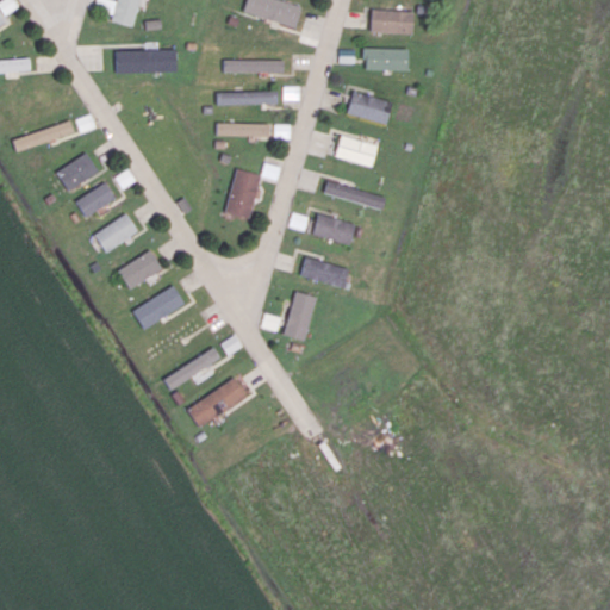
[(18,6),(13,0),(0,0),(0,8),(4,14),(18,6)]
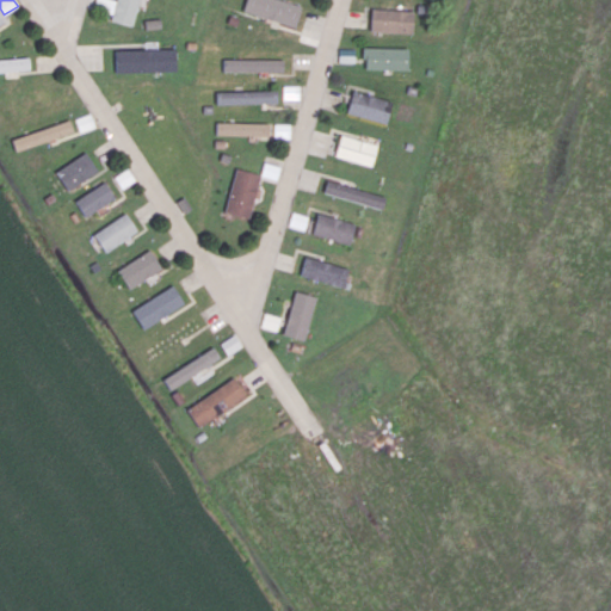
[(301,5),(283,0),(245,0),(242,11),(294,28),(301,5)]
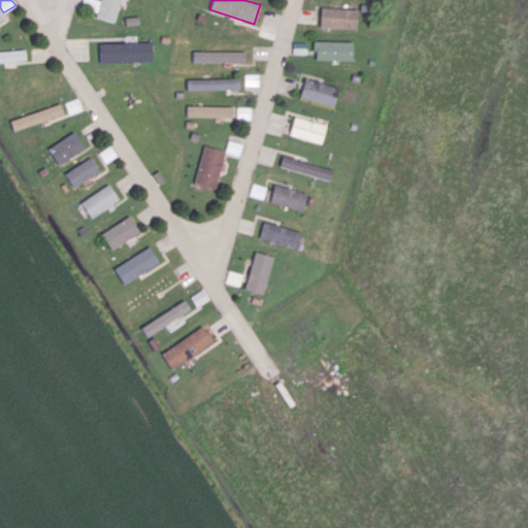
[(319,27),(356,28),(356,8),(320,7),(319,27)]
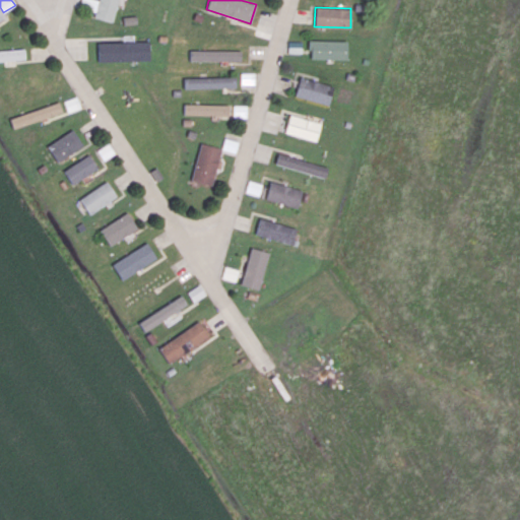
[(309,58),(346,59),(346,41),(309,40),(309,58)]
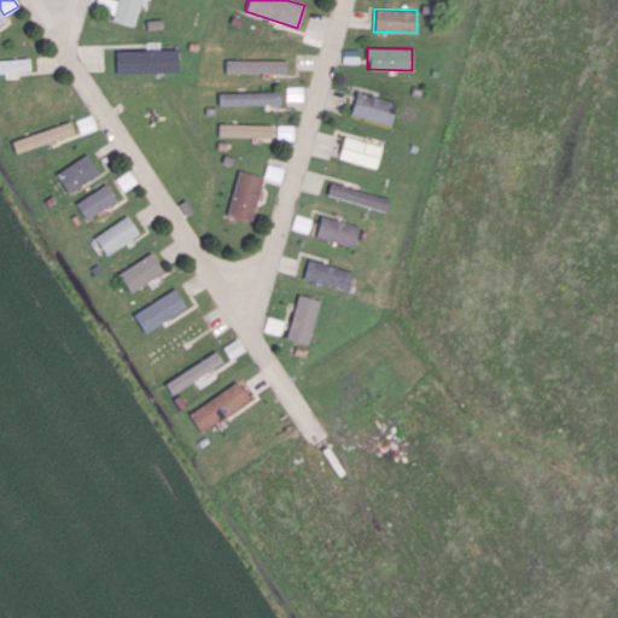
[(359,48),(342,48),(342,63),(357,63),(359,48)]
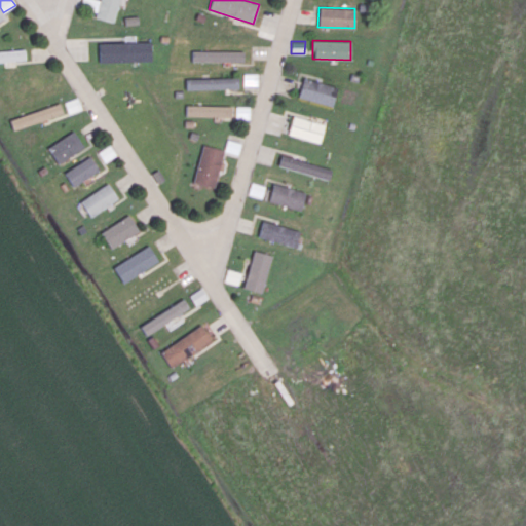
[(100,62),(151,61),(151,42),(100,43),(100,62)]
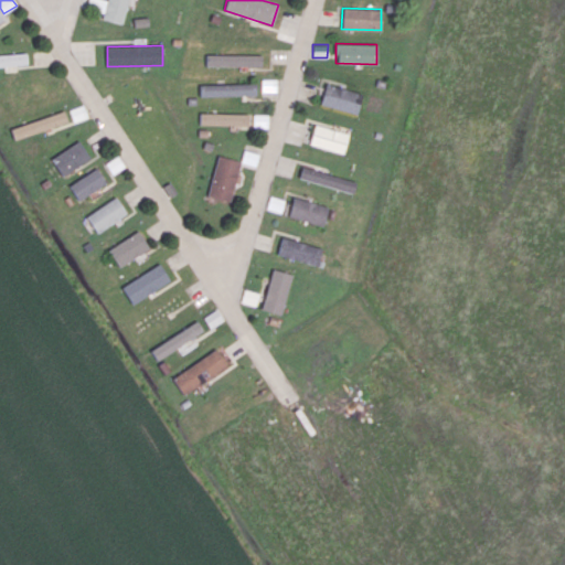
[(0,54),(0,66),(28,65),(27,53),(0,54)]
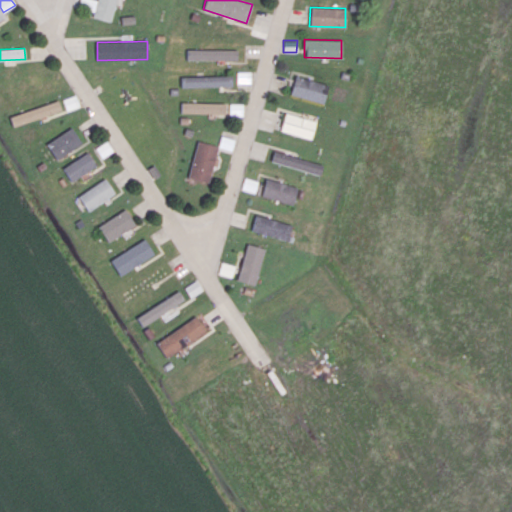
[(237,60),(237,50),(186,49),(186,59),(237,60)]
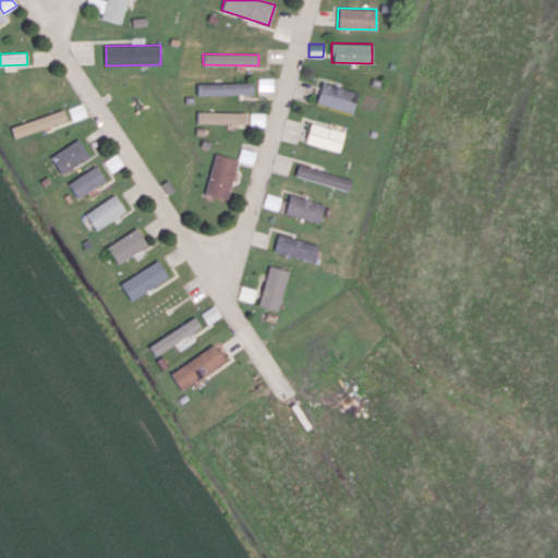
[(273,91),(273,77),(257,79),(257,92),(273,91)]
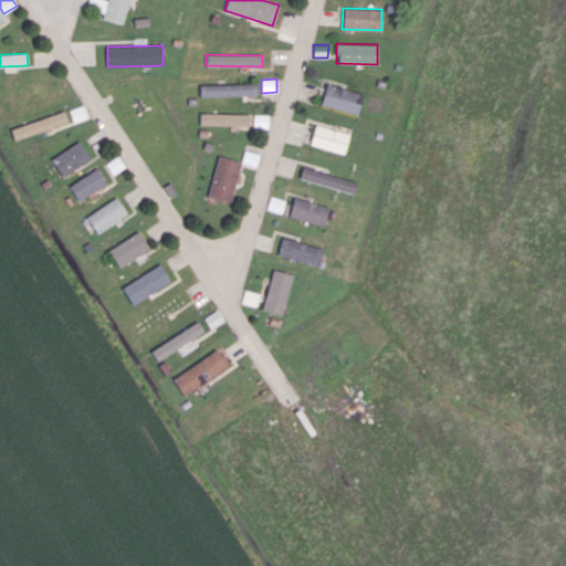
[(257,95),(255,83),(199,84),(199,96),(257,95)]
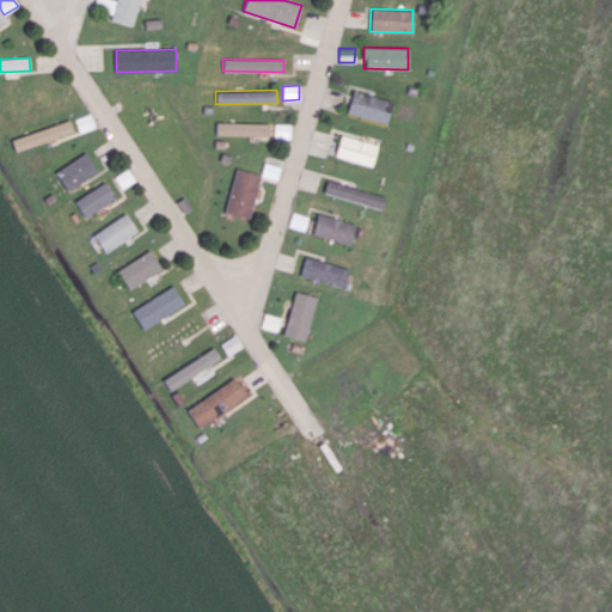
[(386,123),(392,102),(353,91),(347,112),(386,123)]
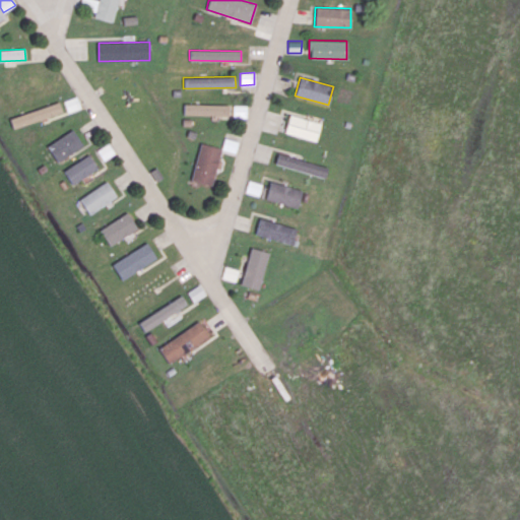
[(64,101),(67,112),(80,108),(77,96),(64,101)]
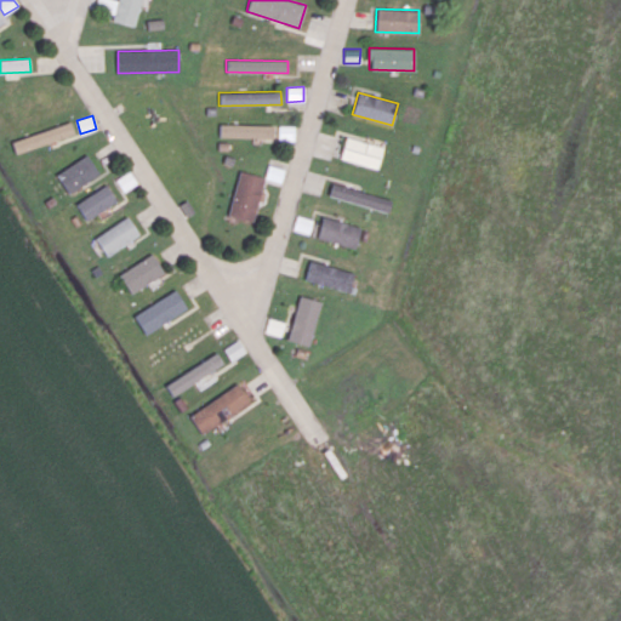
[(74,135),(70,123),(11,141),(15,153),(74,135)]
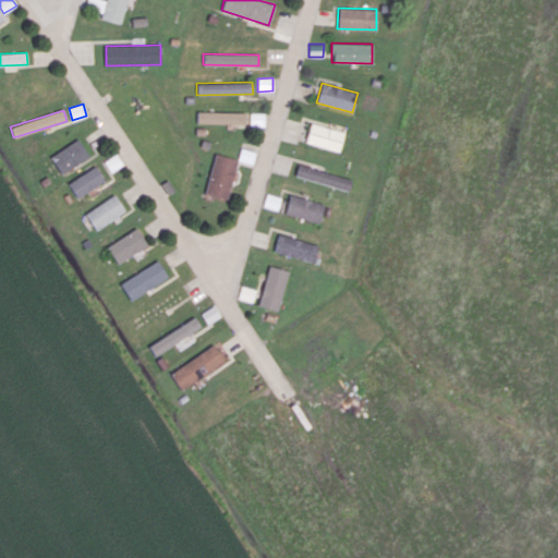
[(244,112),(196,111),(196,123),(244,123),(244,112)]
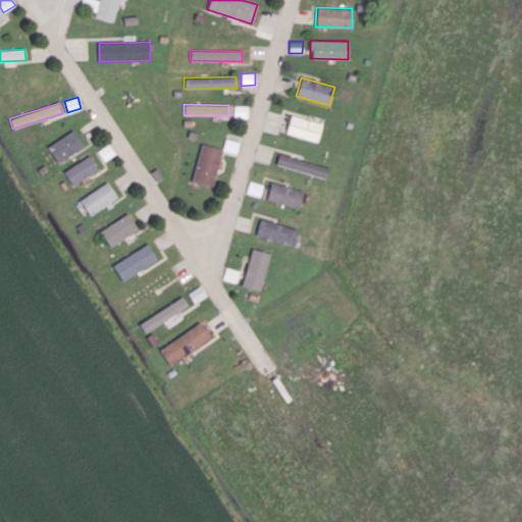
[(233,117),(247,118),(248,106),(233,105),(233,117)]
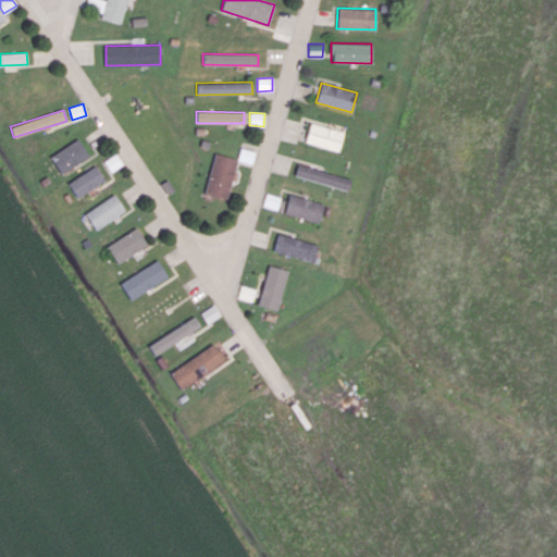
[(305,144),(339,150),(343,130),(309,124),(305,144)]
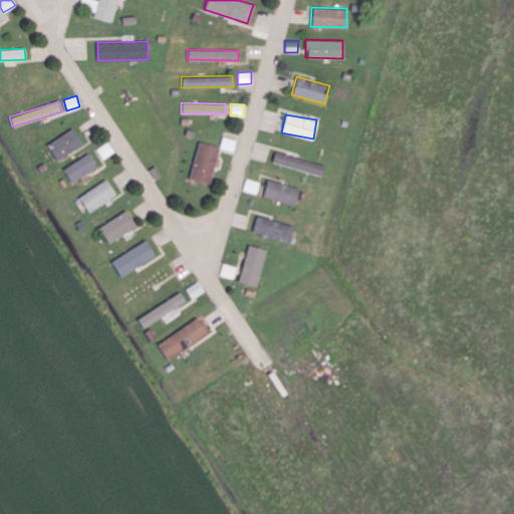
[(57,160),(82,144),(71,127),(46,144),(57,160)]
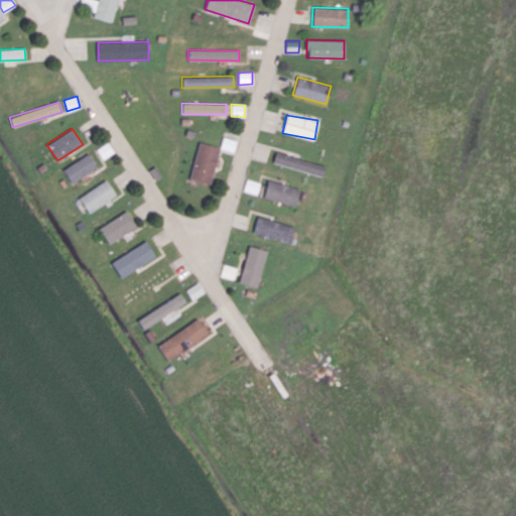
[(236,140),(223,137),(220,148),(233,151),(236,140)]
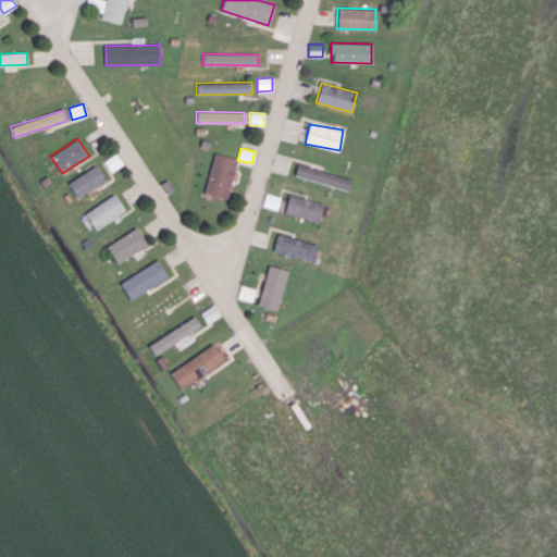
[(123,163),(115,153),(104,162),(111,172),(123,163)]
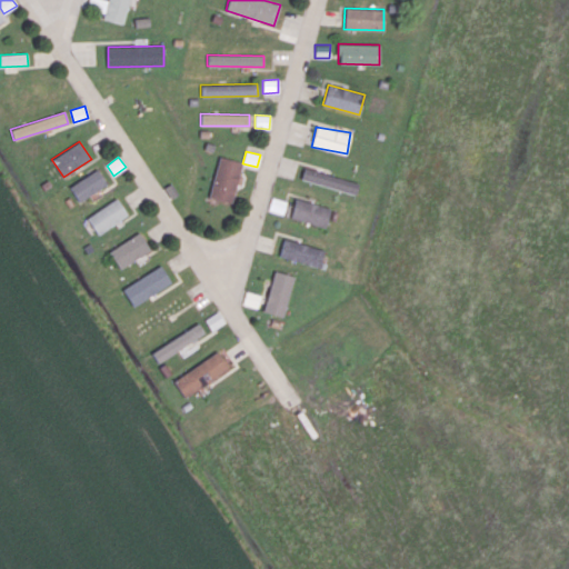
[(243,162),(219,157),(209,197),(231,202),(237,182),(239,183),(243,162)]
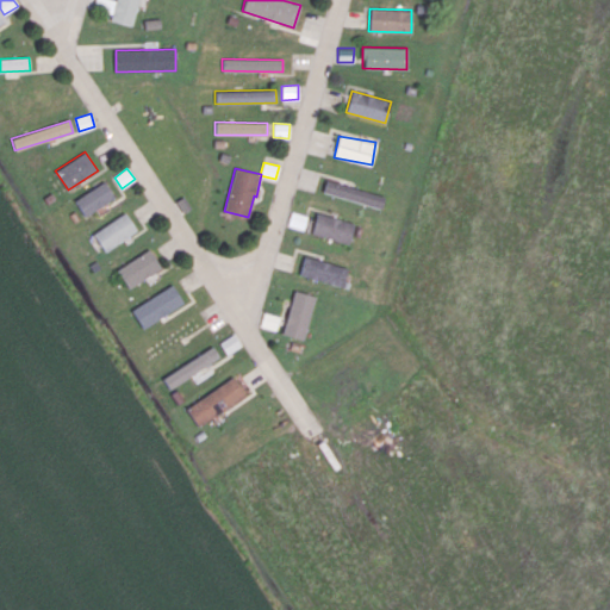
[(322,192),(380,209),(384,195),(325,179),(322,192)]
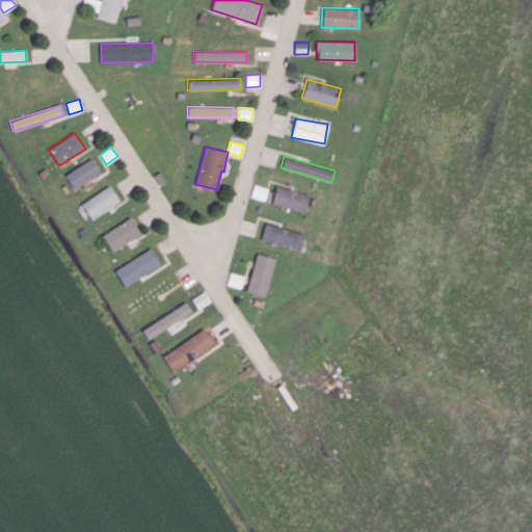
[(100,171),(90,158),(64,175),(74,188),(100,171)]
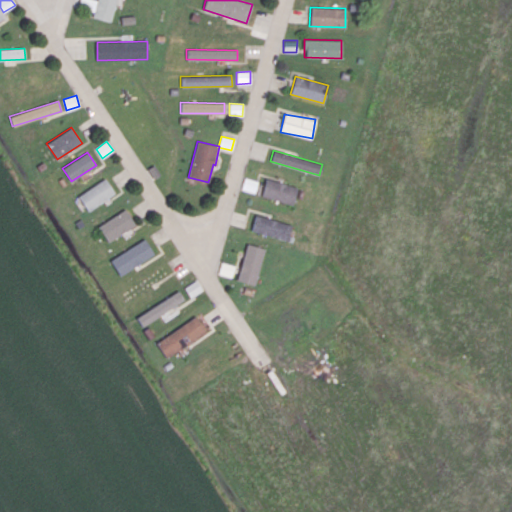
[(78,195),(87,211),(115,195),(106,178),(78,195)]
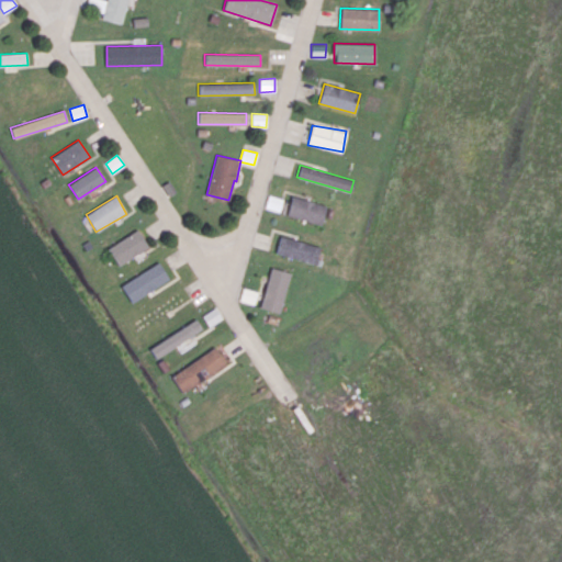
[(279,212),(282,199),(268,195),(265,208),(279,212)]
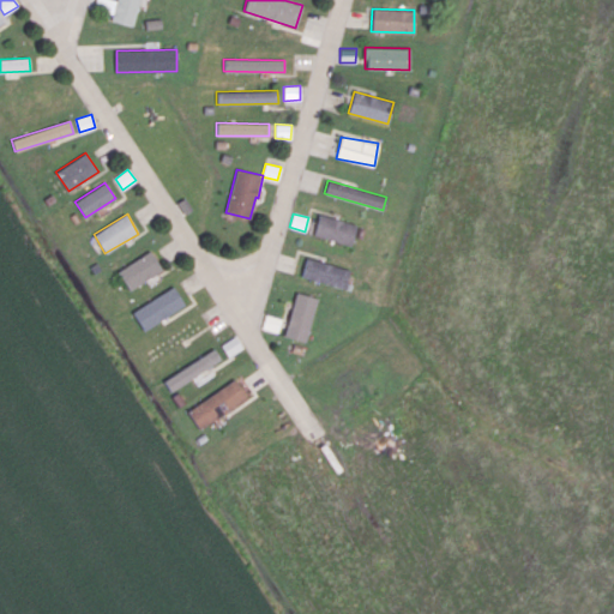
[(350,246),(356,224),(318,214),(312,234),(350,246)]
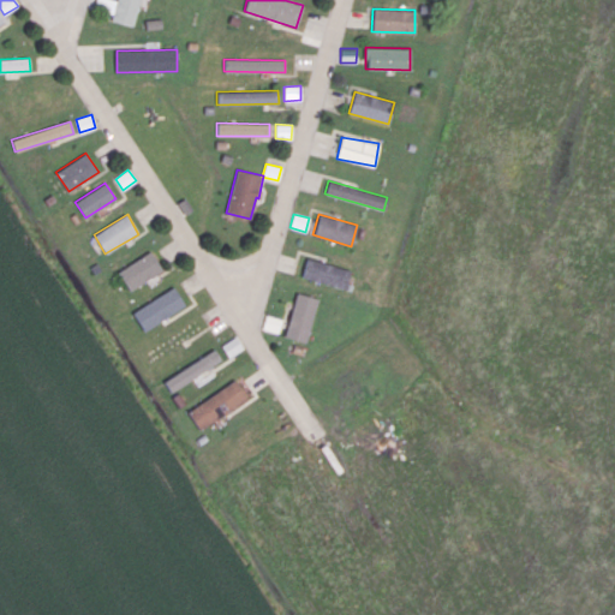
[(162,270),(150,251),(118,272),(130,291),(162,270)]
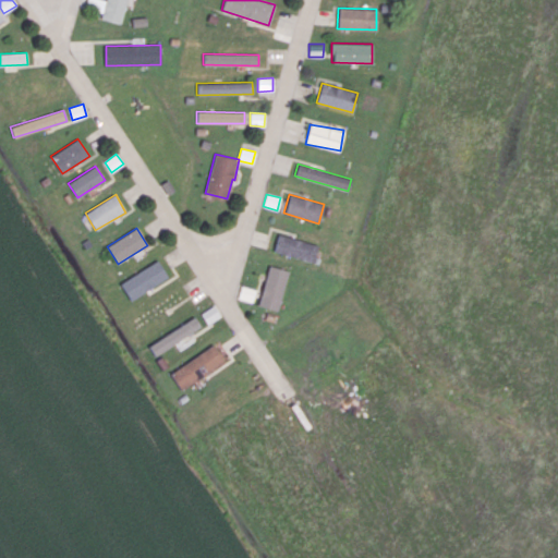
[(313,263),(317,245),(277,233),(273,252),(313,263)]
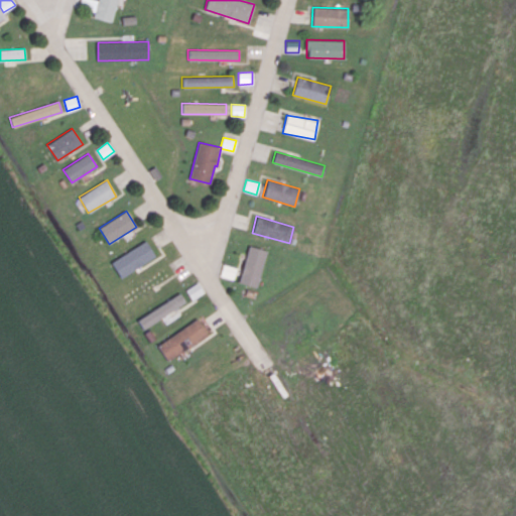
[(121,278),(155,256),(145,240),(111,262),(121,278)]
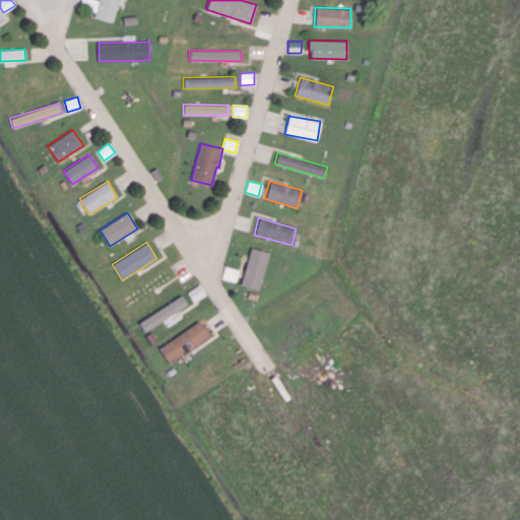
[(258,289),(268,252),(250,247),(240,284),(258,289)]
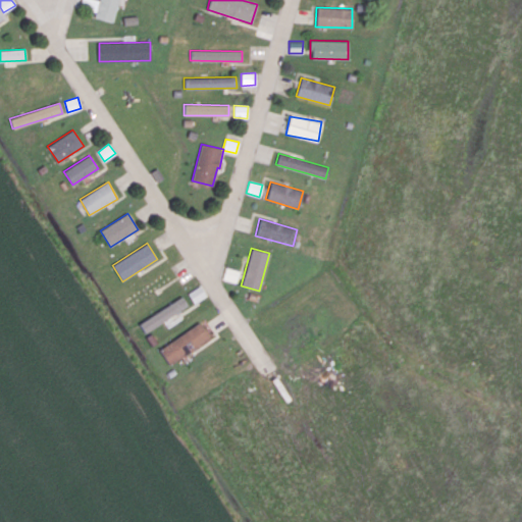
[(222,279),(236,282),(239,270),(225,267),(222,279)]
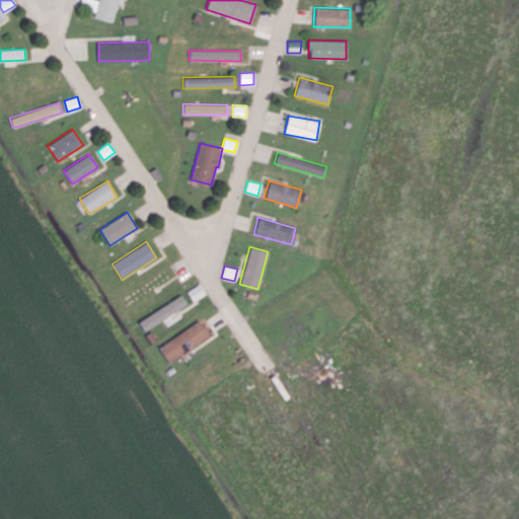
[(187,291),(193,301),(205,295),(199,284),(187,291)]
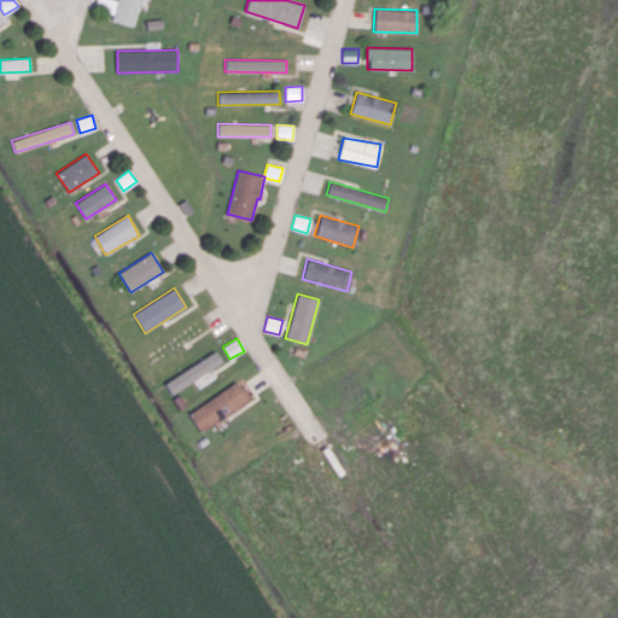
[(223,365),(217,353),(163,380),(169,392),(223,365)]
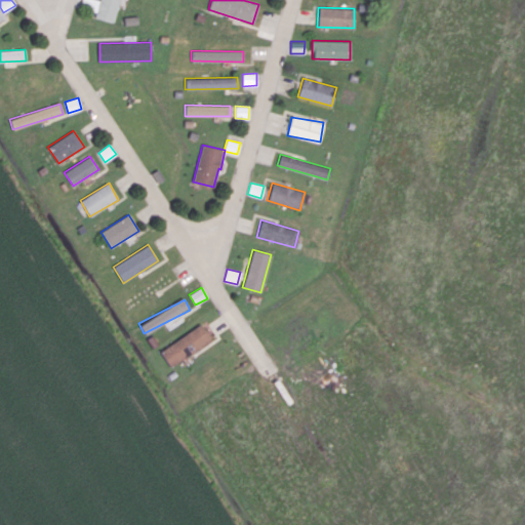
[(171,367),(211,339),(200,323),(160,352),(171,367)]
